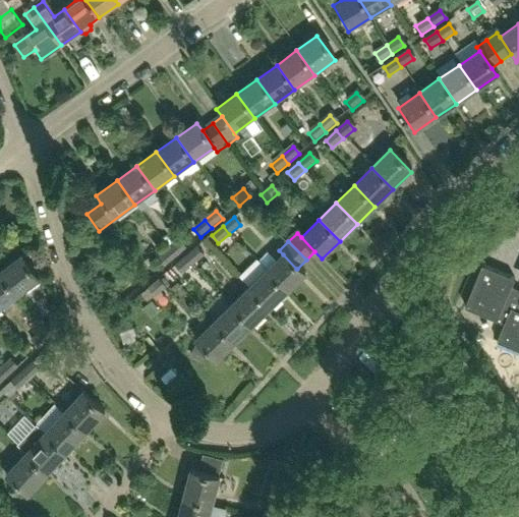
[(178,242),(167,251),(174,260),(185,250),(178,242)]
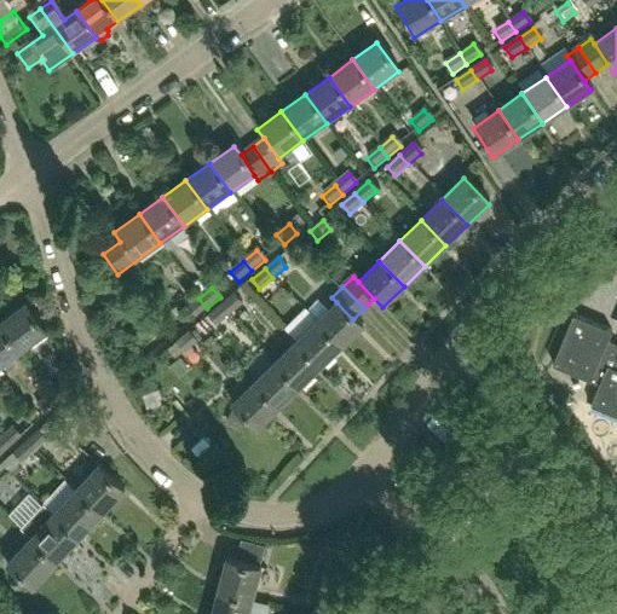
[(234,295),(220,307),(228,316),(241,305),(234,295)]
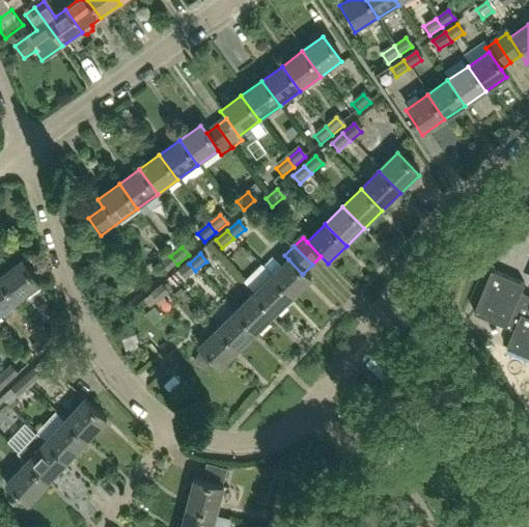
[(166,274),(177,265),(170,256),(159,266),(166,274)]
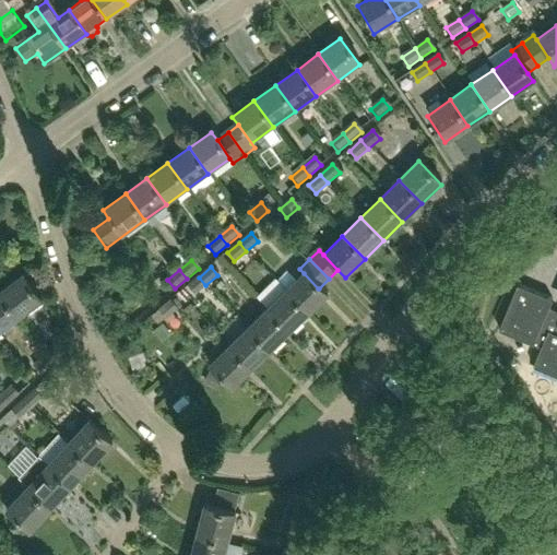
[(318,288),(304,273),(284,292),(307,315),(327,296),(319,288),(318,288)]
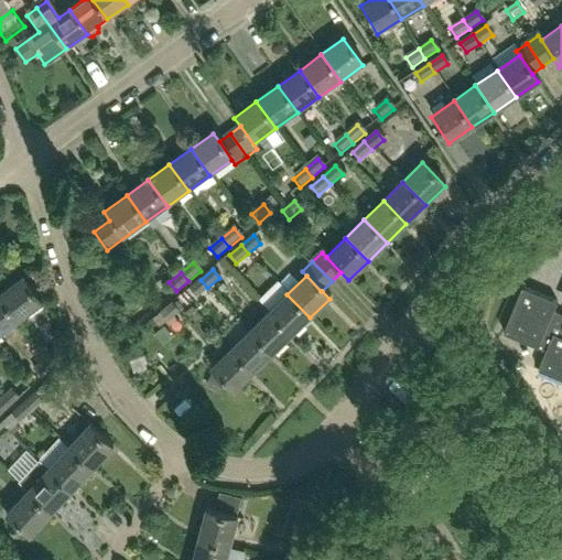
[(41,304),(21,279),(0,294),(0,299),(18,322),(41,304)]
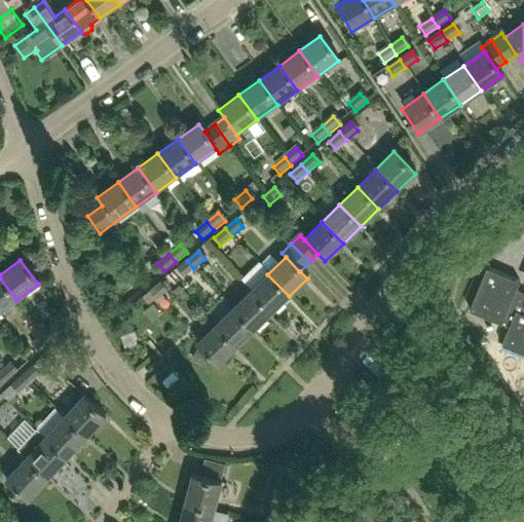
[(182,277),(193,268),(187,261),(176,270),(182,277)]
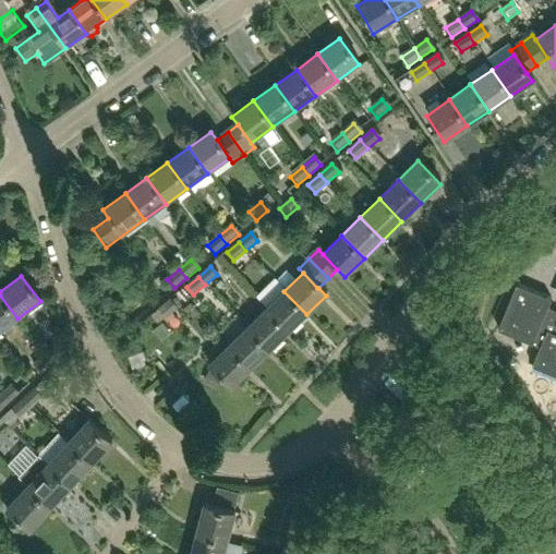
[(530,369),(555,378),(555,303),(555,305),(555,314),(545,310),(550,301),(515,287),(496,332),(531,346),(531,344),(540,347),(530,369)]
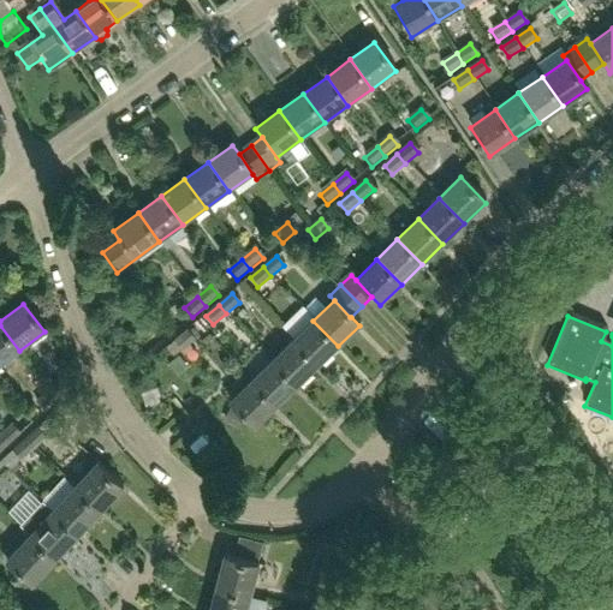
[(338,346),(313,321),(292,341),(317,366),(338,346)]
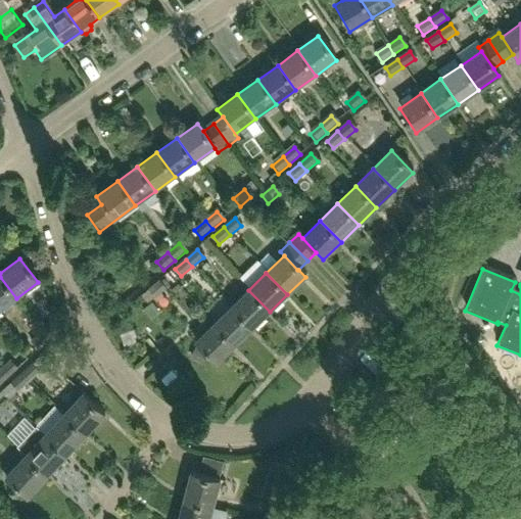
[(0,311),(16,298),(0,277),(0,311)]
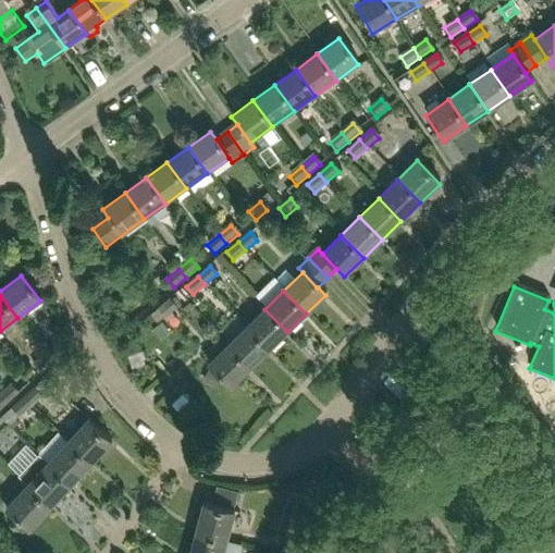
[(170,315),(176,308),(169,300),(157,310),(164,319),(170,315)]
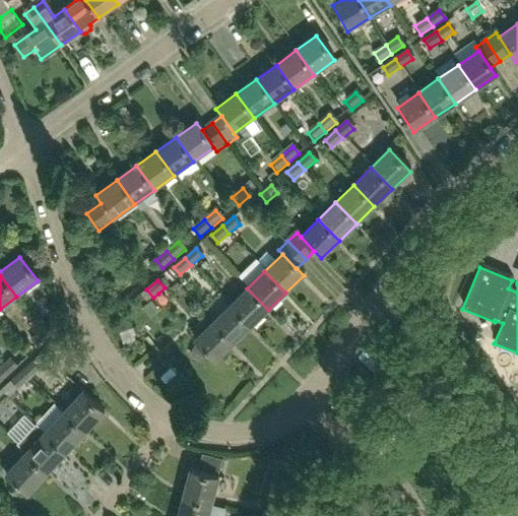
[(268,310),(247,288),(230,306),(251,327),(268,310)]
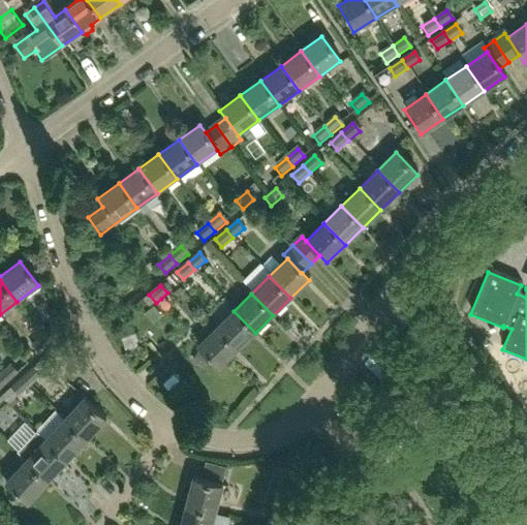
[(156,303),(155,304),(157,307),(163,302),(161,299),(156,303)]
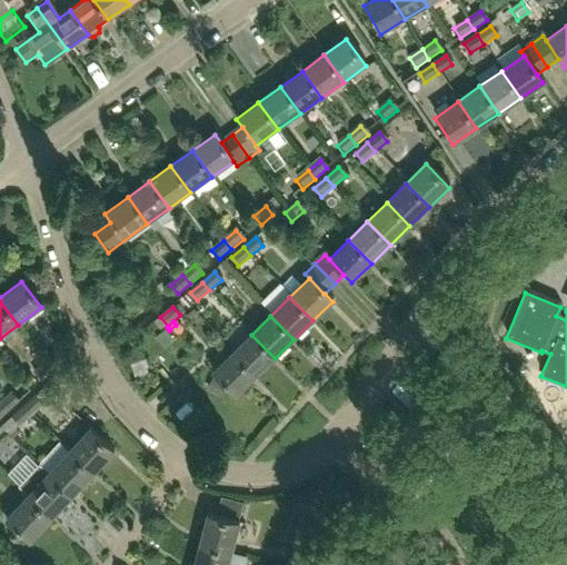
[(275,358),(251,335),(232,353),(256,377),(275,358)]
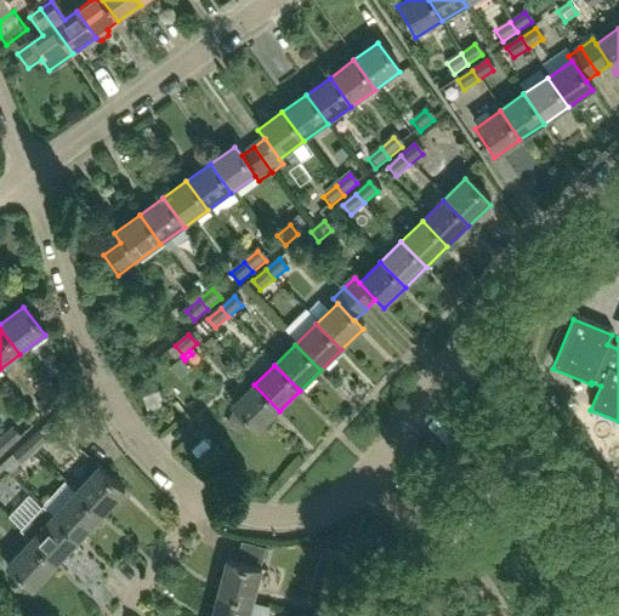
[(279,411),(254,385),(232,406),(257,432),(279,411)]
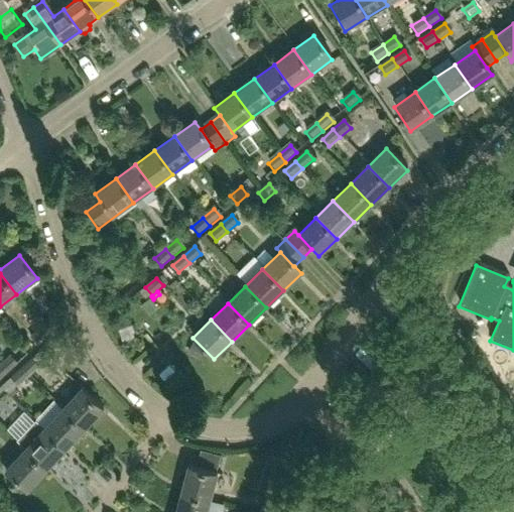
[(41,331),(48,338),(58,328),(51,321),(46,326),(41,331)]
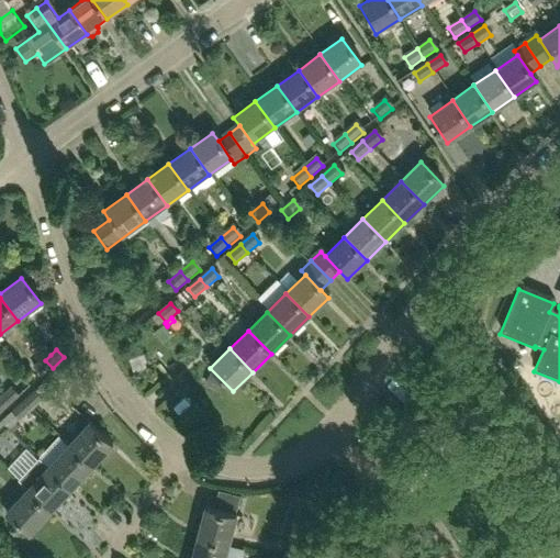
[(46,374),(53,368),(45,360),(33,371),(41,379),(46,374)]
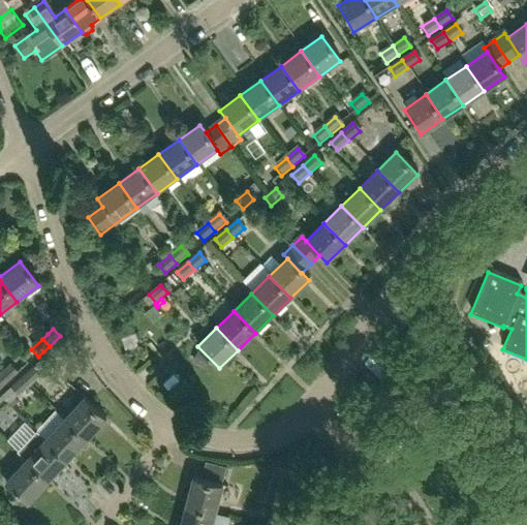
[(195,354),(190,365),(203,371),(208,360),(195,354)]
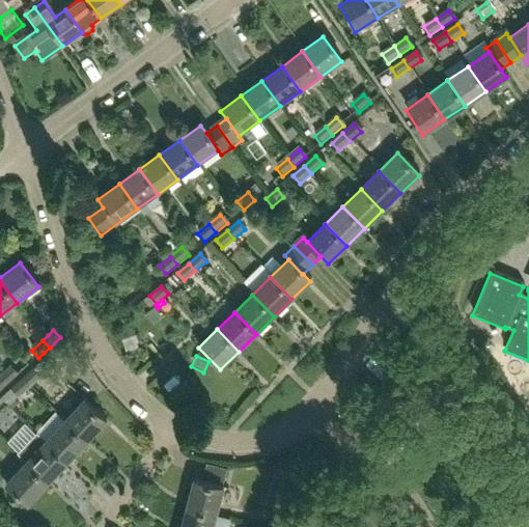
[(0,378),(6,386),(17,377),(8,368),(0,376),(0,378)]
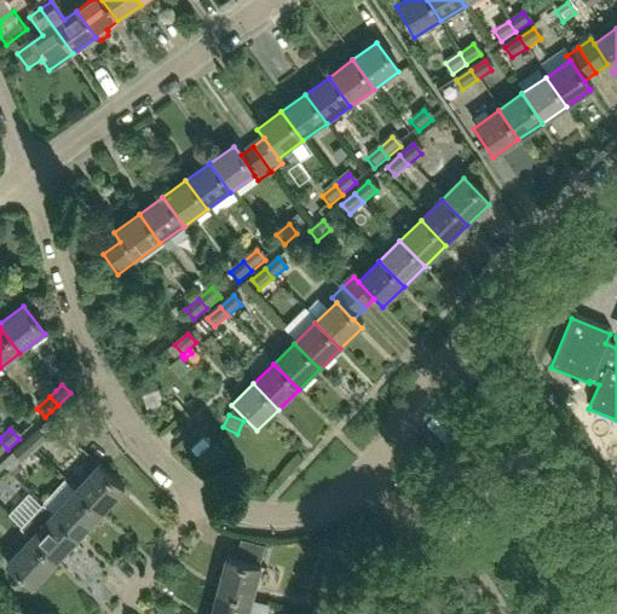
[(35,432),(23,444),(32,452),(44,440),(35,432)]
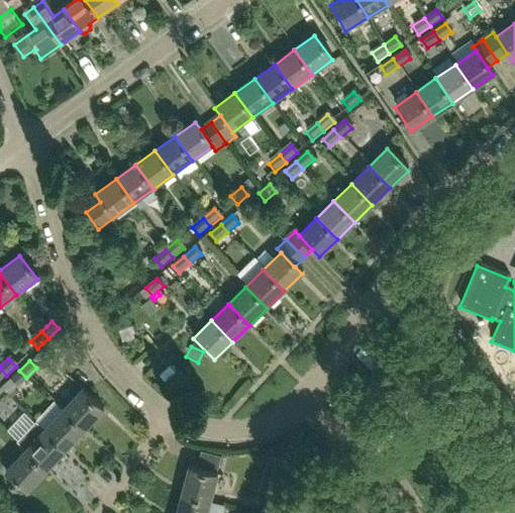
[(16,388),(26,378),(19,371),(9,380),(16,388)]
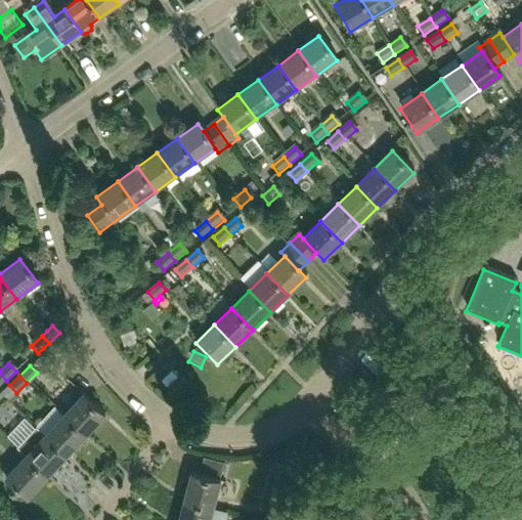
[(12,396),(6,402),(9,406),(15,400),(12,396)]
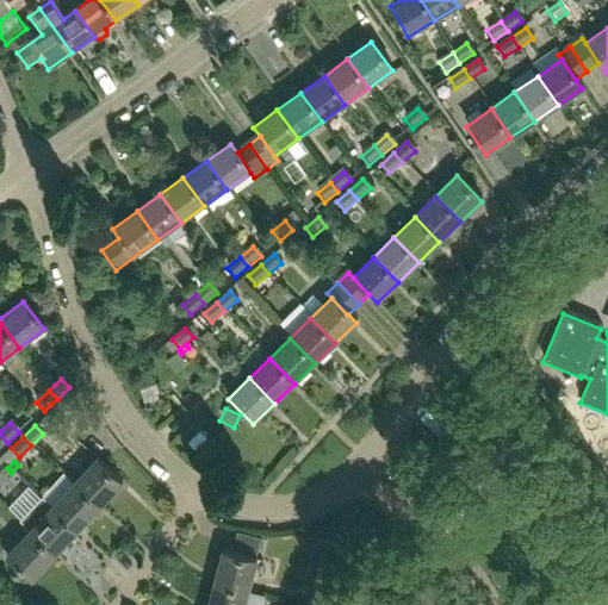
[(99,509),(122,485),(95,461),(73,485),(99,509)]
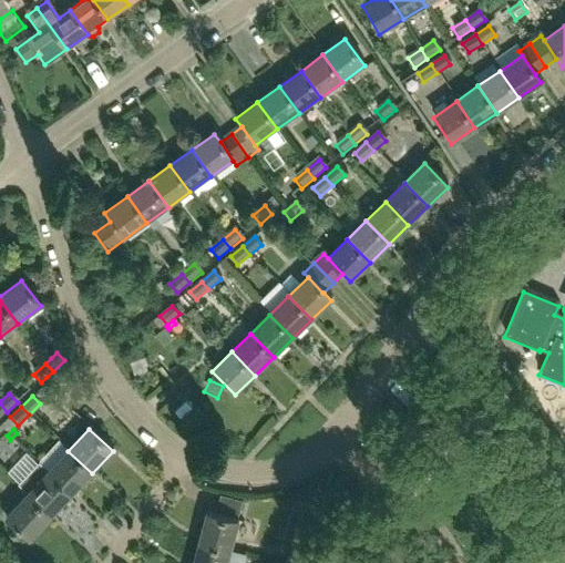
[(71,495),(92,473),(68,451),(47,473),(71,495)]
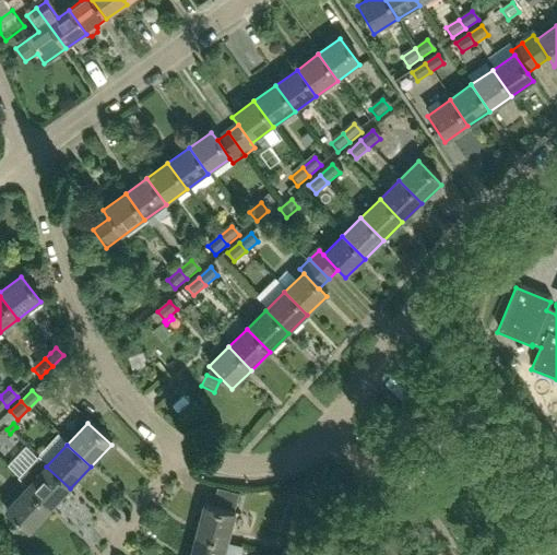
[(70,488),(46,467),(37,458),(16,480),(26,488),(49,510),(70,488)]
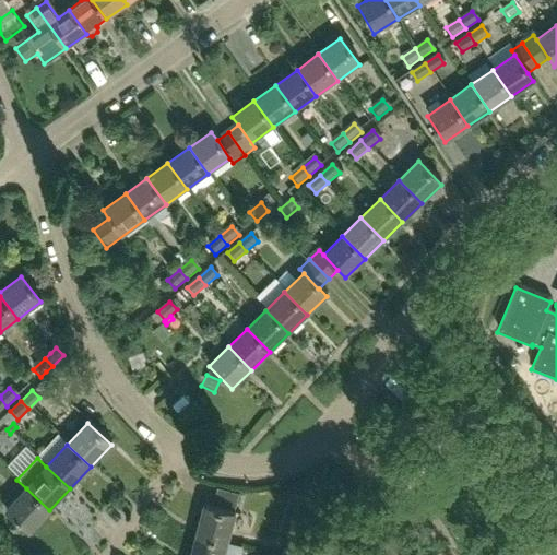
[(30,533),(49,510),(26,488),(6,510),(30,533)]
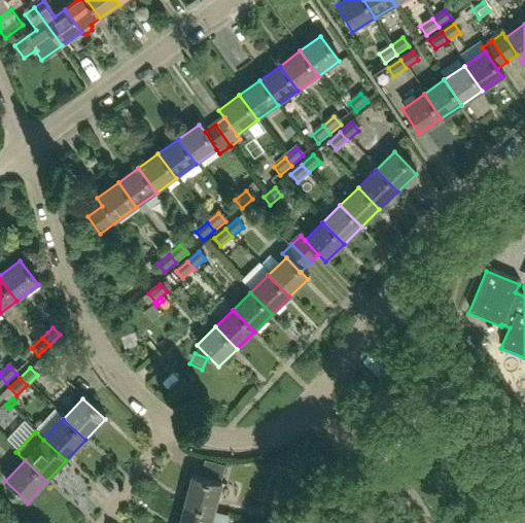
[(71,515),(91,494),(66,472),(46,492),(71,515)]
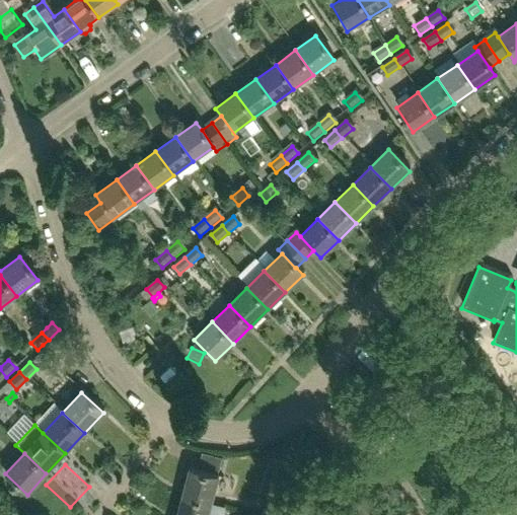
[(211,506),(218,479),(189,470),(181,498),(211,506)]
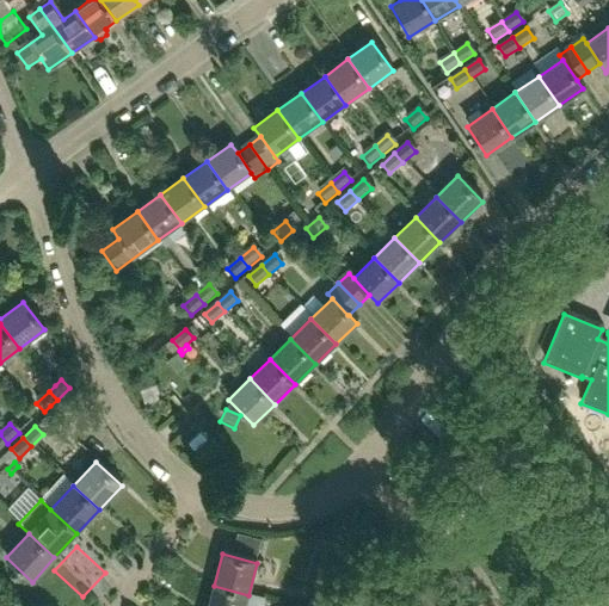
[(245,605),(248,595),(214,586),(208,605),(245,605)]
